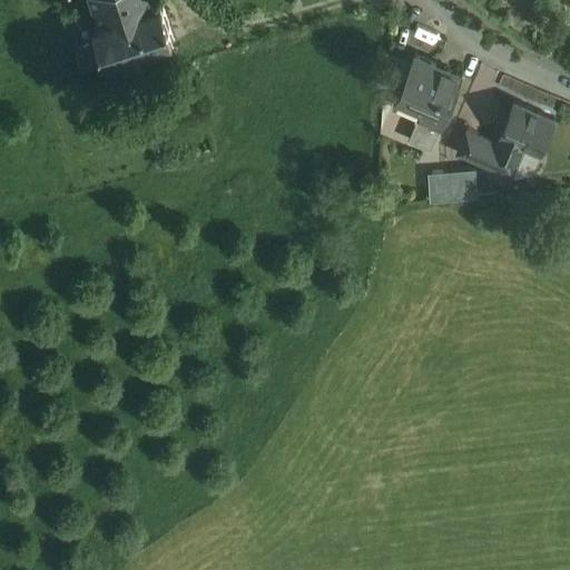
[(158,0),(92,0),(100,20),(159,1),(158,0)]
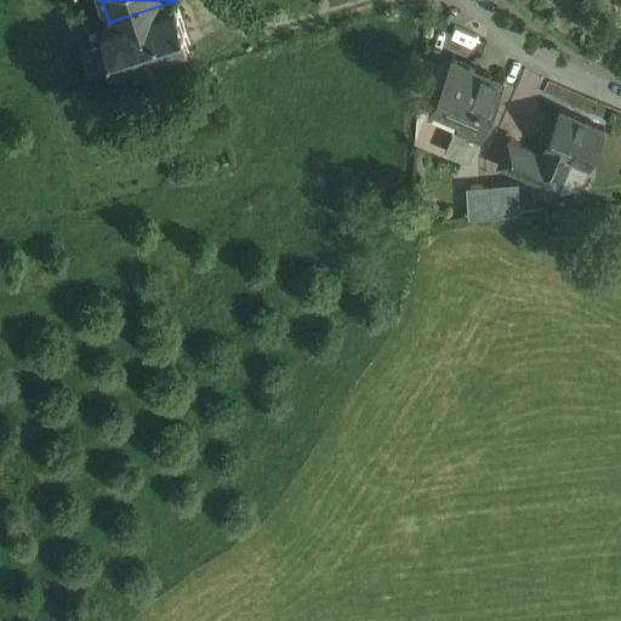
[(109,22),(104,23),(112,46),(117,60),(119,67),(147,58),(147,60),(164,53),(164,52),(192,44),(177,0),(176,0),(174,1),(109,22)]
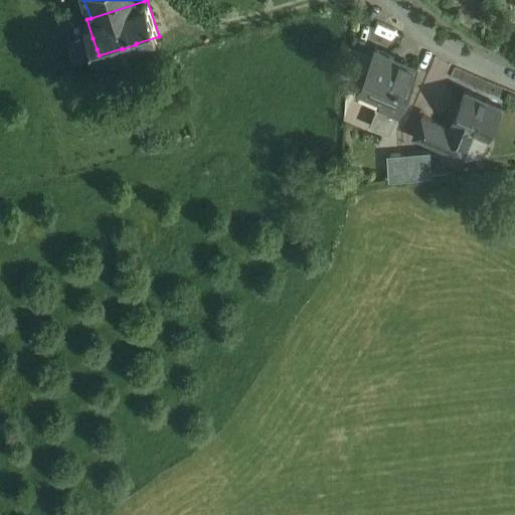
[(93,38),(80,43),(83,53),(97,49),(93,38)]
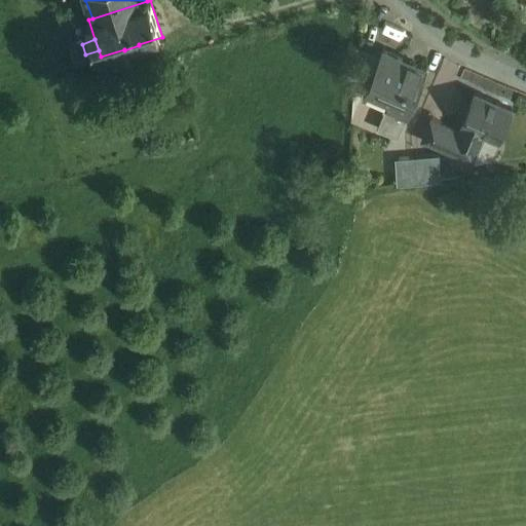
[(426,66),(385,48),(386,46),(385,46),(380,58),(369,85),(365,94),(366,94),(367,95),(370,86),(391,96),(392,97),(389,104),(407,112),(407,113),(408,113),(428,65),(427,64),(426,66)]
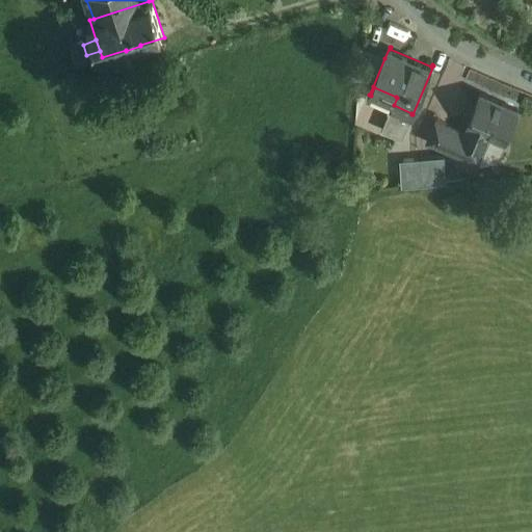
[(384,58),(364,49),(362,81),(373,86),(384,58)]
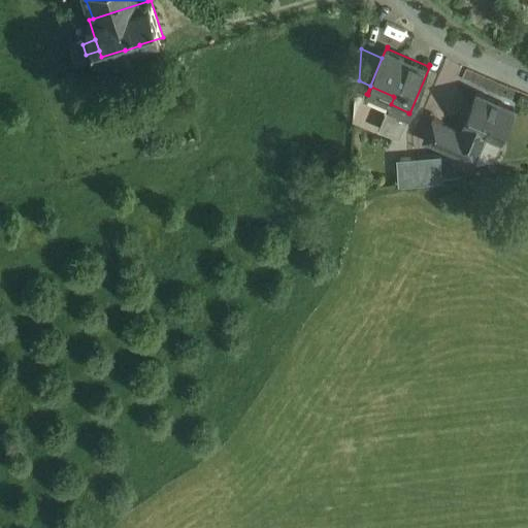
[(371,87),(368,95),(367,94),(355,122),(384,135),(387,128),(381,126),(388,108),(386,107),(388,102),(390,103),(393,96),(371,87)]
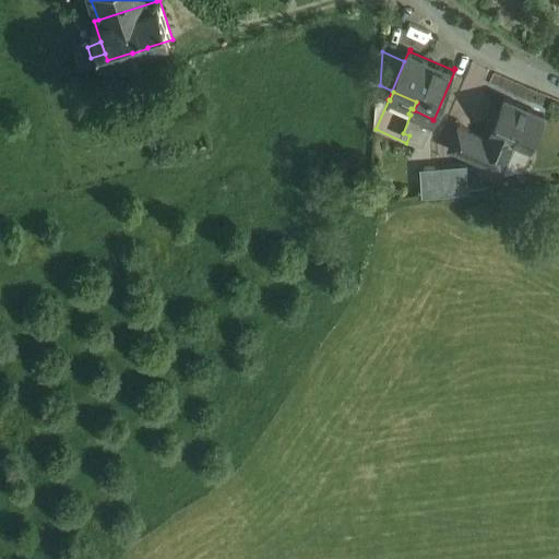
[(547,113),(506,95),(492,129),(491,129),(489,137),(460,125),(450,146),(504,169),(516,140),(533,146),(547,113)]
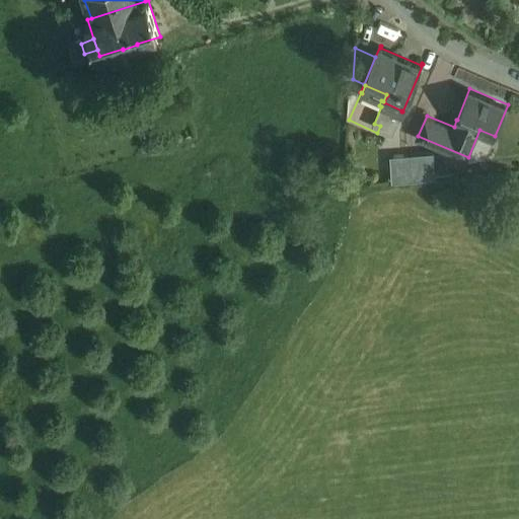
[(401,110),(384,102),(387,95),(386,94),(383,101),(381,100),(379,105),(381,106),(374,124),(380,126),(394,132),(402,112),(401,112),(401,110)]
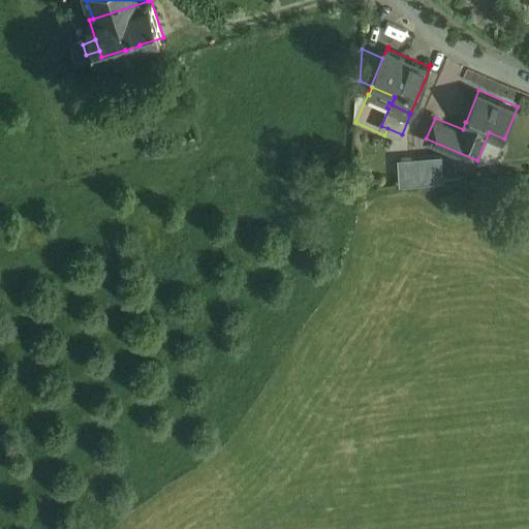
[(416,156),(399,157),(401,184),(417,183),(416,156)]
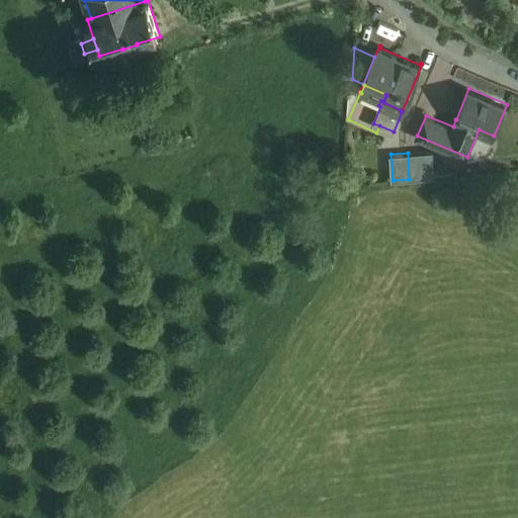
[(441,156),(409,159),(409,176),(441,174),(441,156)]
